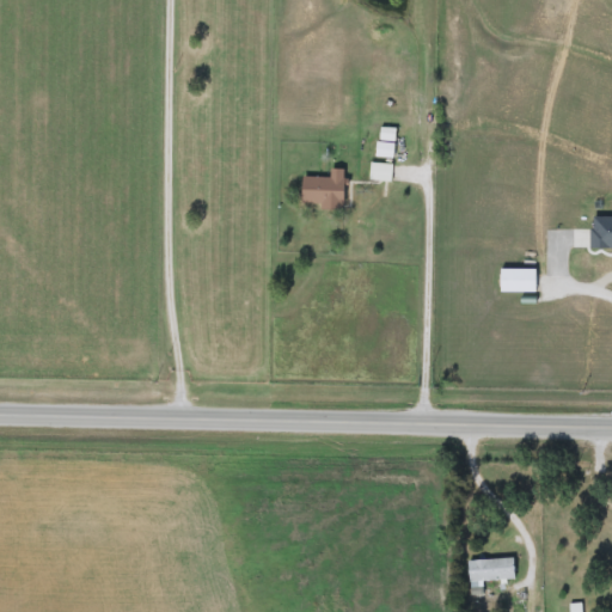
[(395,129),(395,159),(378,159),(378,129),(395,129)]
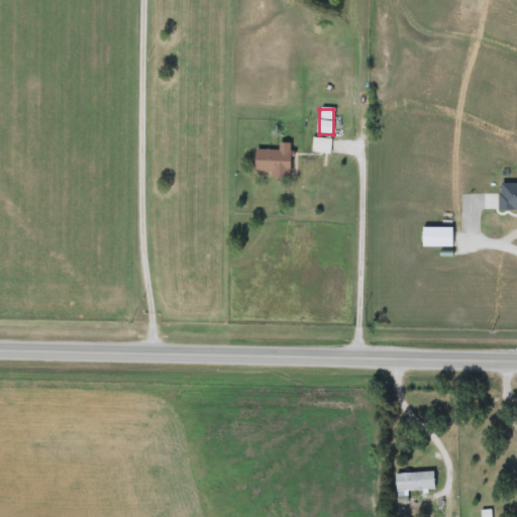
[(330,139),(329,153),(312,153),(312,139),(330,139)]
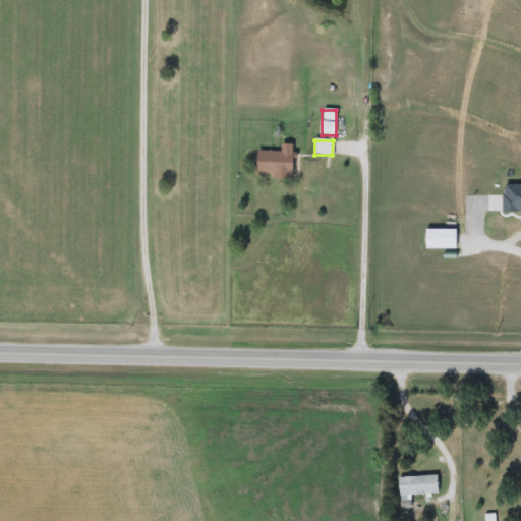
[(257,152),(282,152),(282,147),(293,148),(292,178),(256,177),(257,152)]
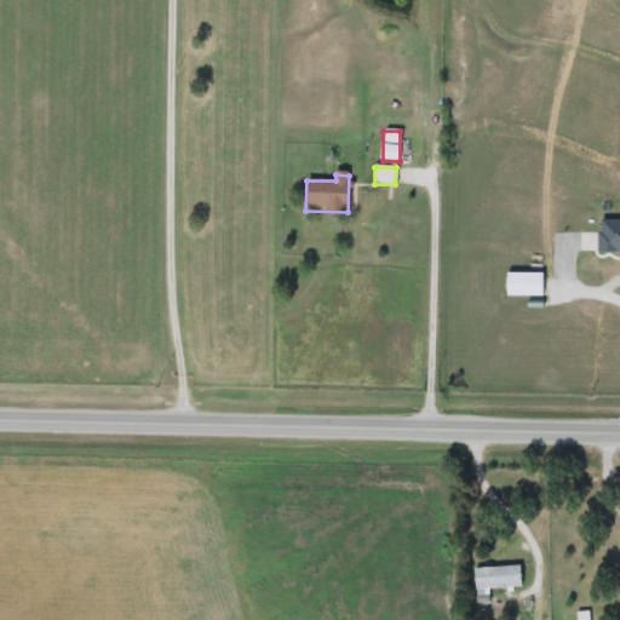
[(543,273),(543,297),(505,297),(505,273),(543,273)]
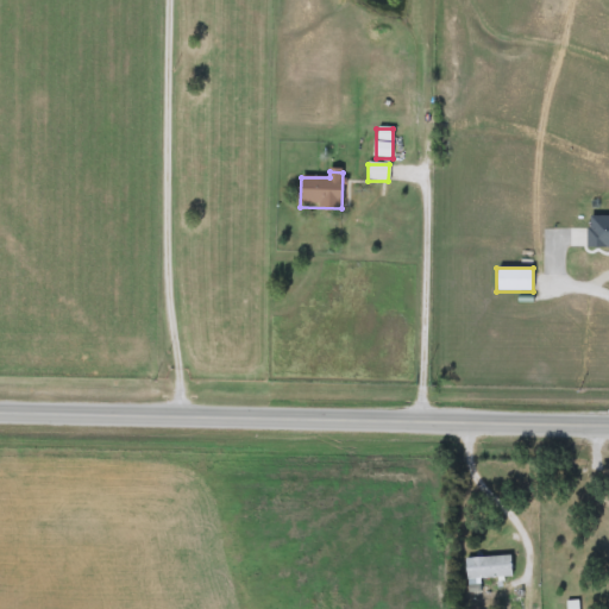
[(512,578),(466,578),(466,557),(512,557),(512,578)]
